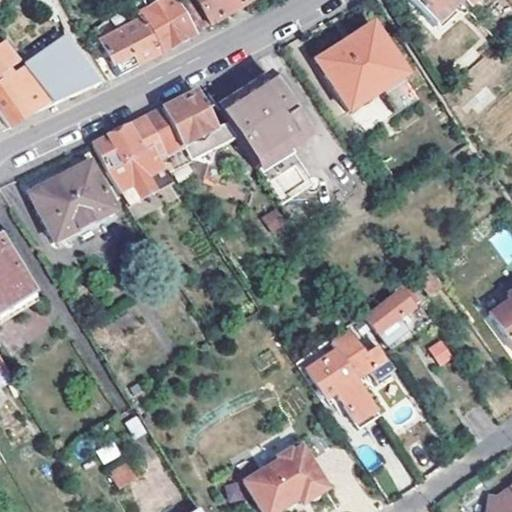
[(0,0),(0,8),(14,0),(0,0)]
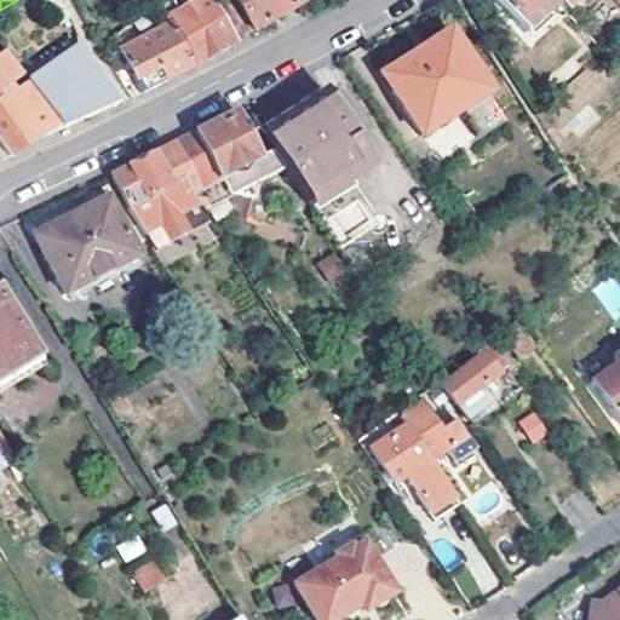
[(56,0),(39,0),(51,17),(63,9),(56,0)]
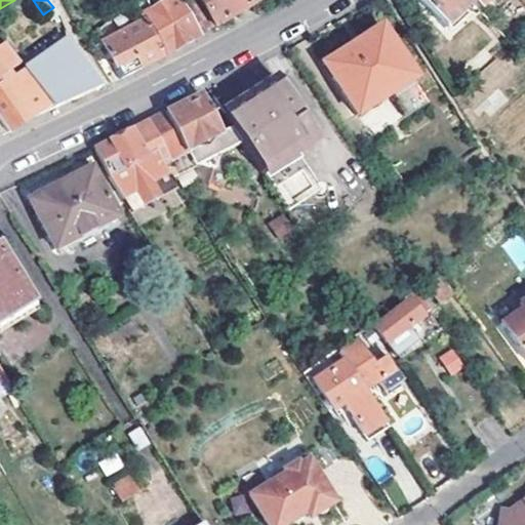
[(166,0),(138,17),(140,22),(163,59),(182,48),(200,37),(177,0),(166,0)]
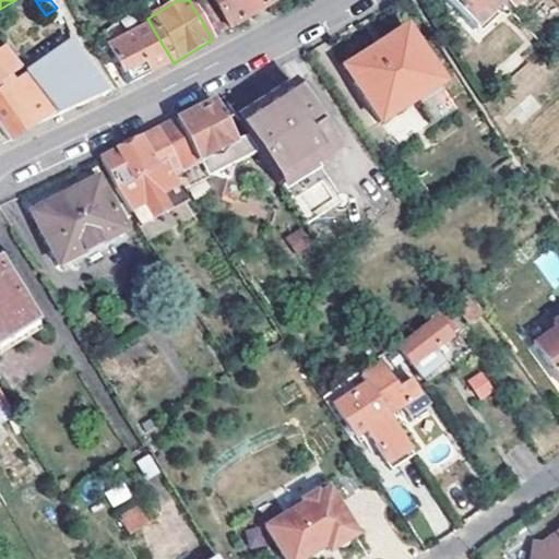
[(189,0),(213,39),(229,30),(210,0),(189,0)]
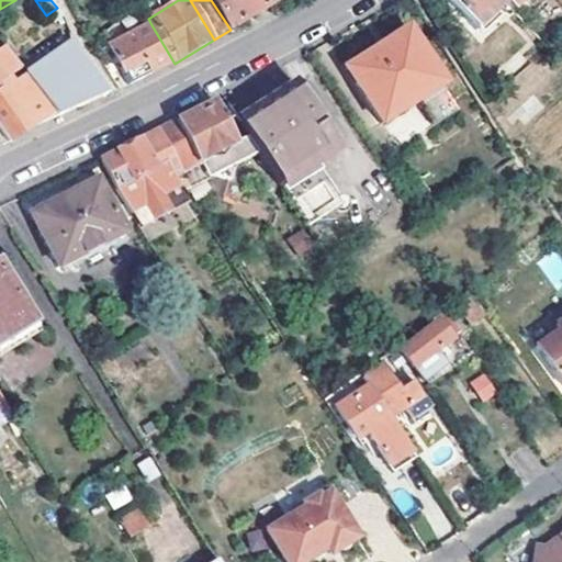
[(211,0),(231,30),(251,18),(276,2),(273,0),(211,0)]
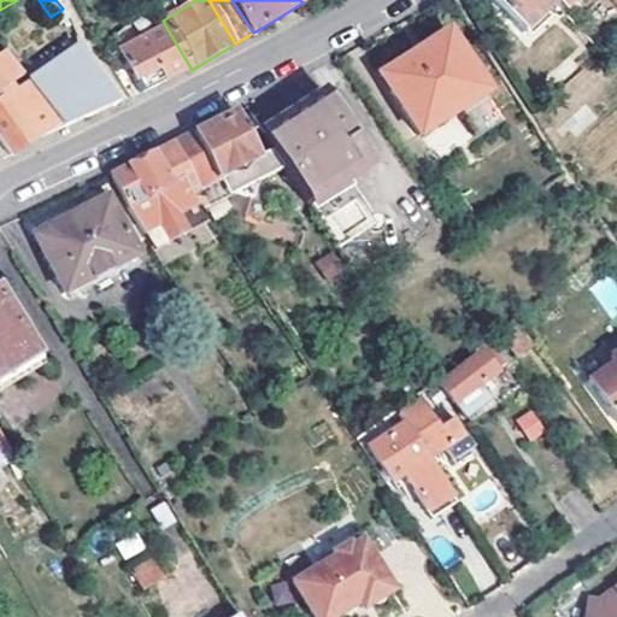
[(489,0),(523,35),(557,5),(552,0),(489,0)]
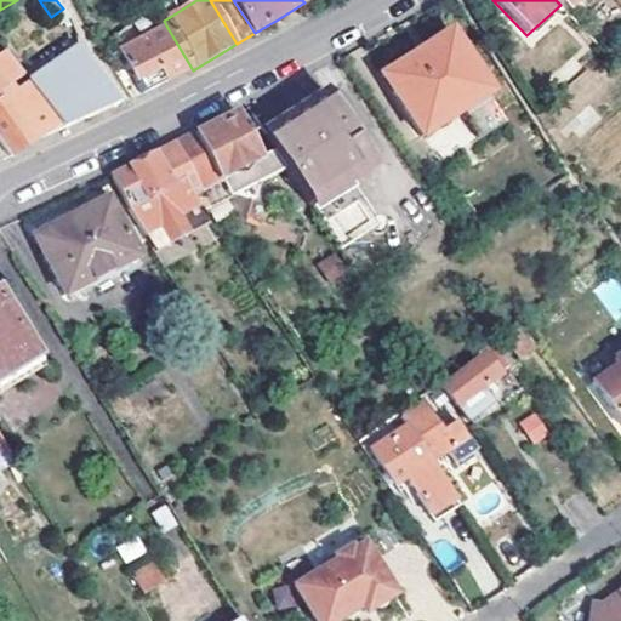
[(556,0),(560,5),(571,16),(587,0),(556,0)]
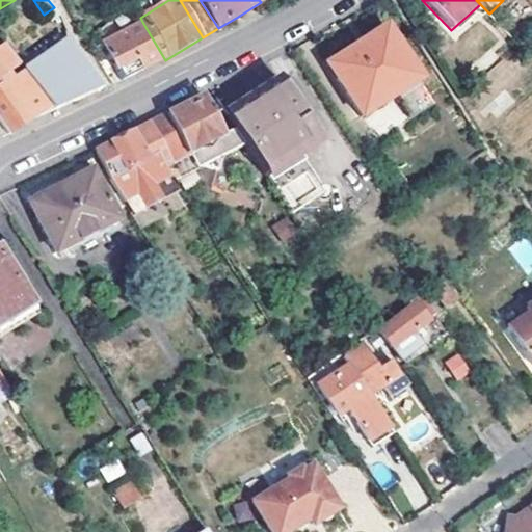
[(165,60),(142,22),(102,47),(121,81),(165,60)]
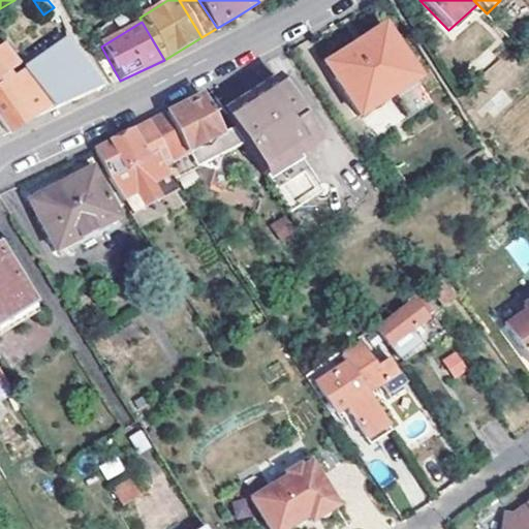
[(390,91),(394,97),(408,119),(433,103),(384,27),(327,63),(361,117),(379,105),(375,99),(390,91)]
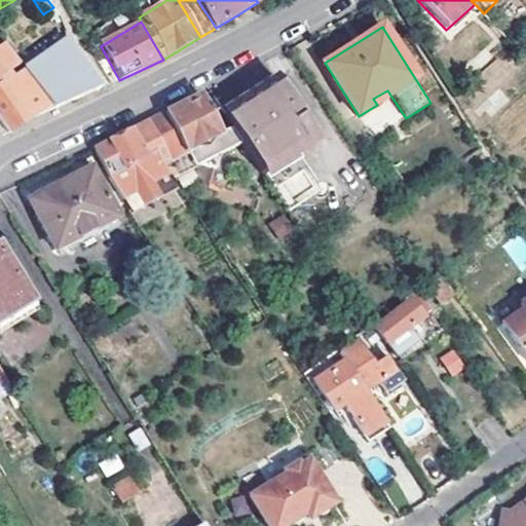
[(24,70),(53,111),(104,87),(69,39),(24,70)]
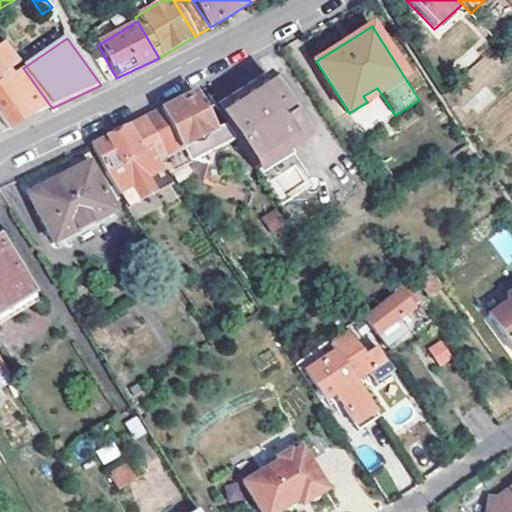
[(20,62),(5,41),(0,44),(0,119),(7,130),(8,131),(23,121),(28,119),(52,108),(23,68),(13,75),(10,70),(20,62)]
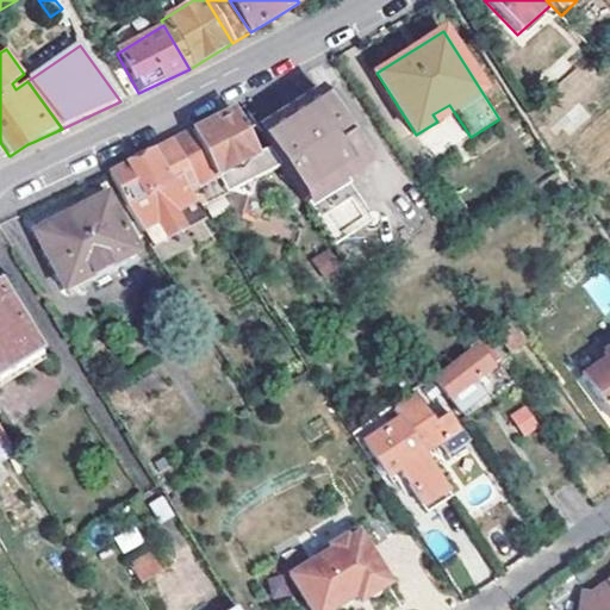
[(260,135),(269,150),(281,169),(332,249),(366,228),(340,186),(369,168),(322,95),(313,101),(260,135)]
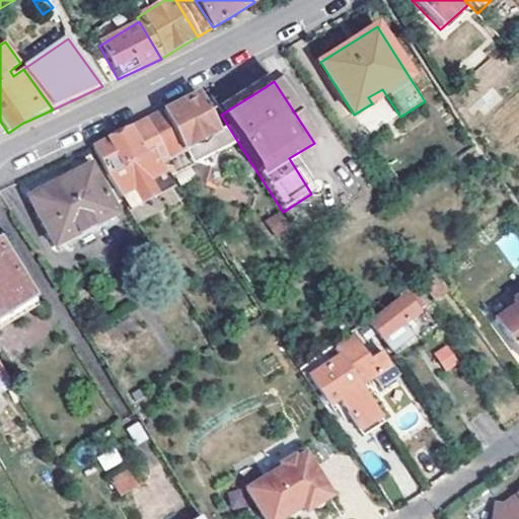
[(372,103),(386,95),(382,89),(368,97),(372,103)]
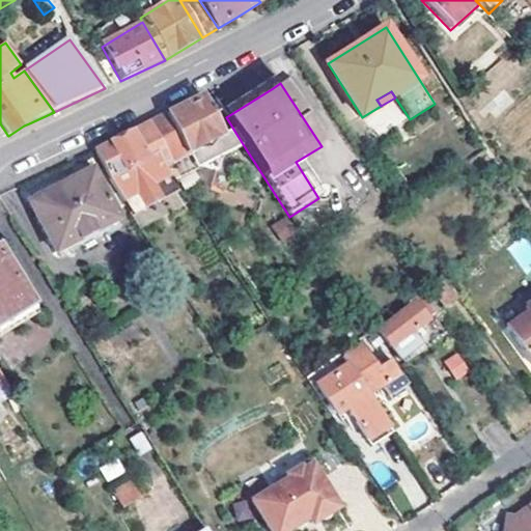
[(245,147),(234,131),(227,135),(203,98),(180,109),(149,124),(176,167),(185,180),(187,184),(245,147)]
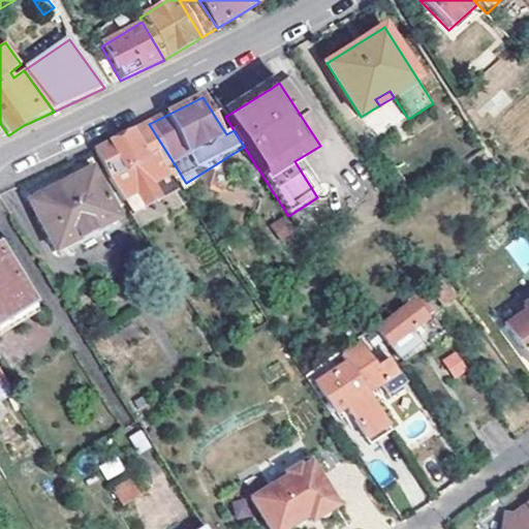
[(149,124),(131,132),(158,177),(176,166),(149,124)]
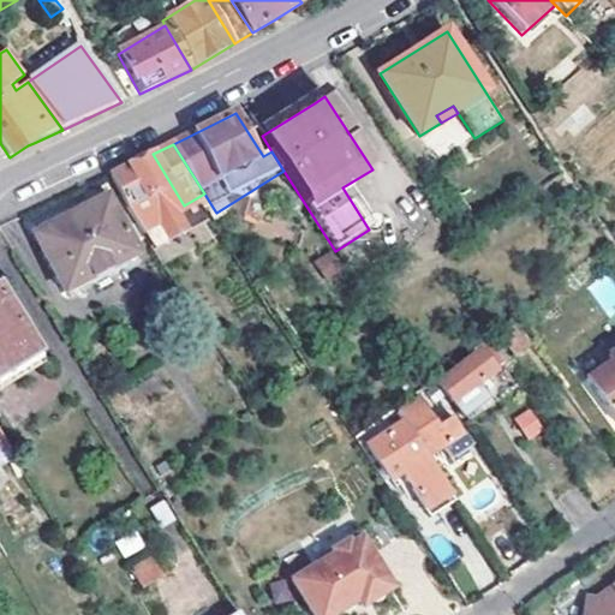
[(135,163),(109,178),(126,207),(144,230),(154,245),(214,209),(204,193),(184,206),(153,154),(150,155),(151,157),(145,160),(144,159),(135,163)]
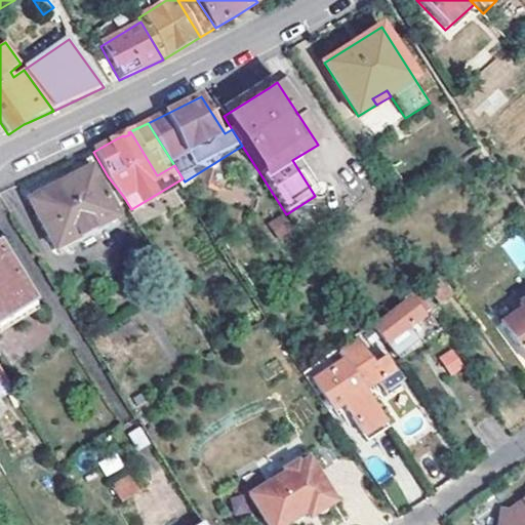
[(315,196),(286,214),(290,220),(320,202),(321,203),(323,204),(325,205),(327,205),(330,204),(332,202),(332,200),(333,197),(332,195),(329,192),(327,191),(323,192),(322,193),(301,161),(321,149),(318,145),(292,160),(315,196)]
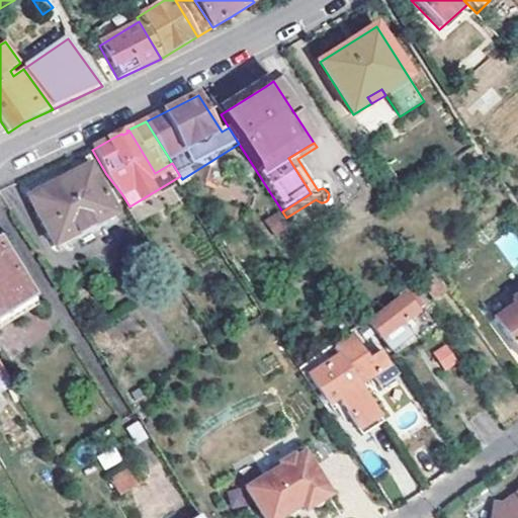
[(28,198),(54,248),(114,217),(89,167),(28,198)]
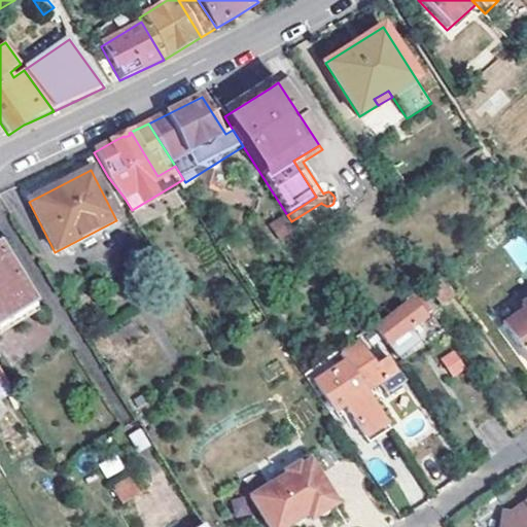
[(268,223),(279,240),(294,231),(283,213),(268,223)]
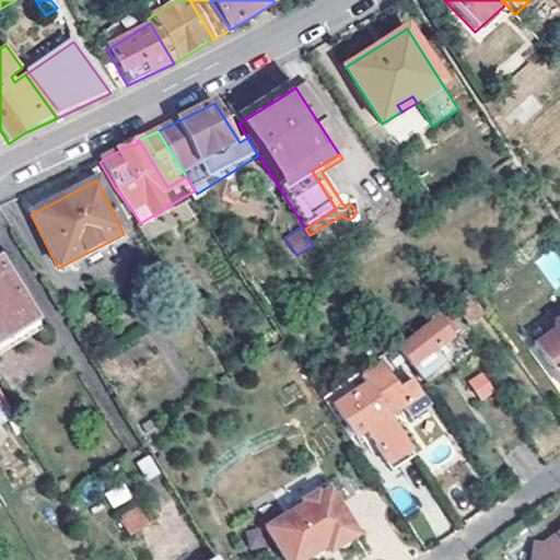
[(0,353),(37,330),(0,269),(0,353)]
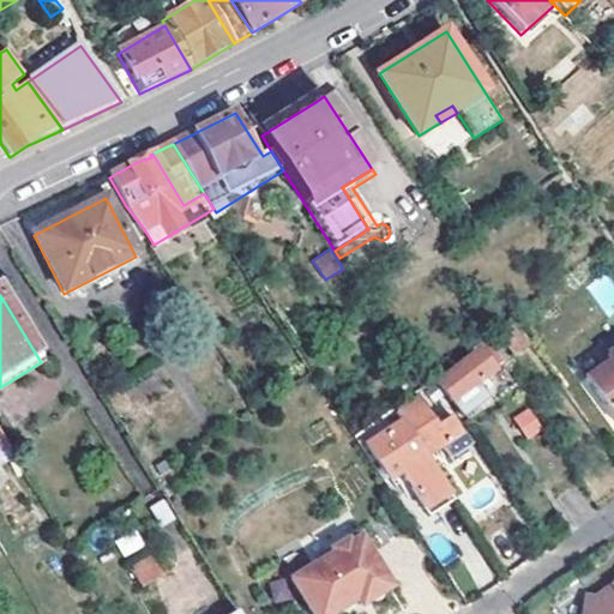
[(512,351),(528,339),(511,319),(495,330),(512,351)]
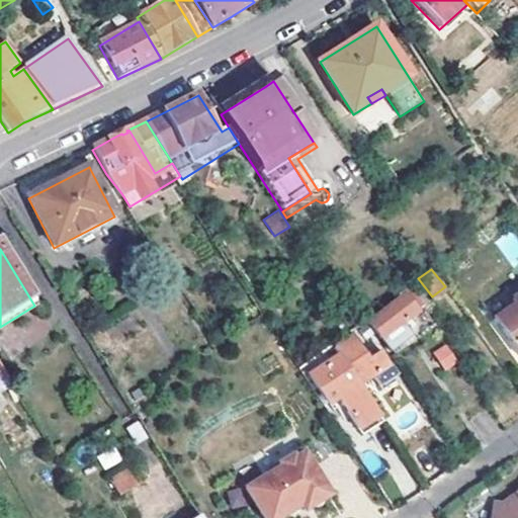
[(423,304),(409,285),(397,294),(399,297),(366,323),(377,339),(423,304)]
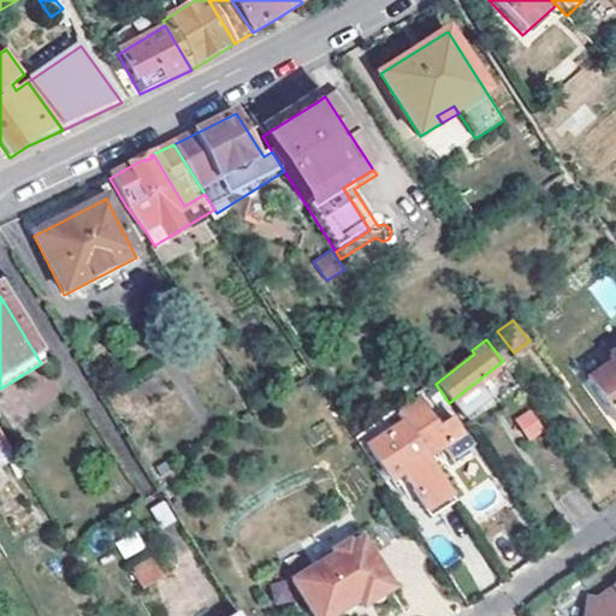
[(615,347),(608,353),(612,359),(586,377),(615,420),(615,347)]
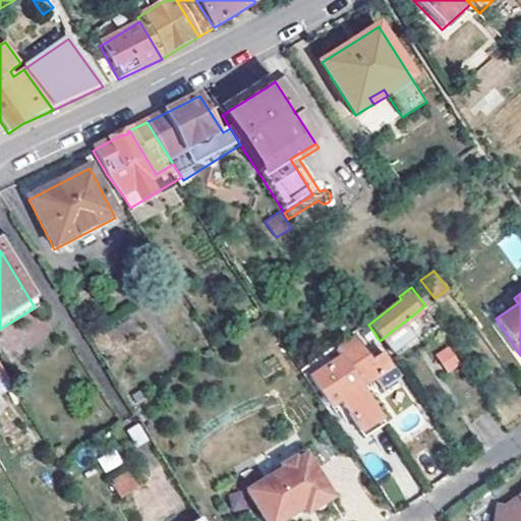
[(341,356),(360,386),(374,378),(381,386),(398,374),(381,351),(370,358),(354,336),(336,349),(341,356)]
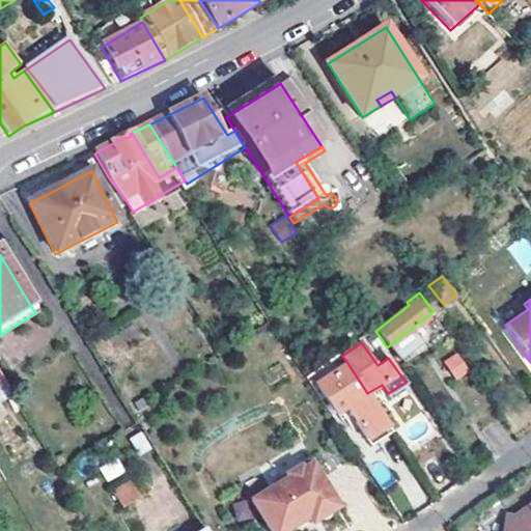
[(457,352),(443,361),(456,380),(470,370),(457,352)]
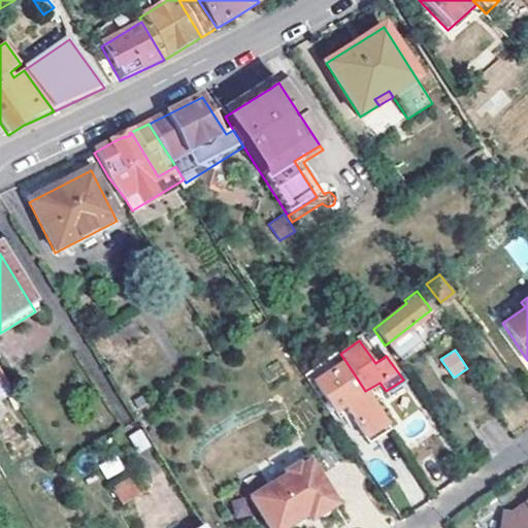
[(364,435),(385,421),(365,391),(345,361),(317,382),(336,410),(343,405),(364,435)]
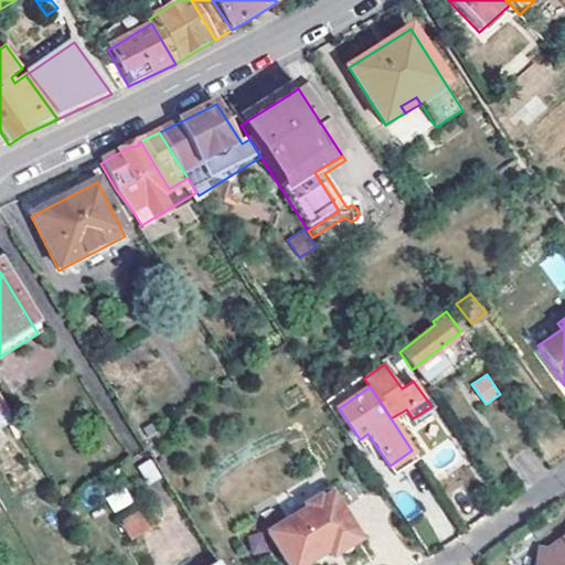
[(0,428),(11,423),(0,404),(0,428)]
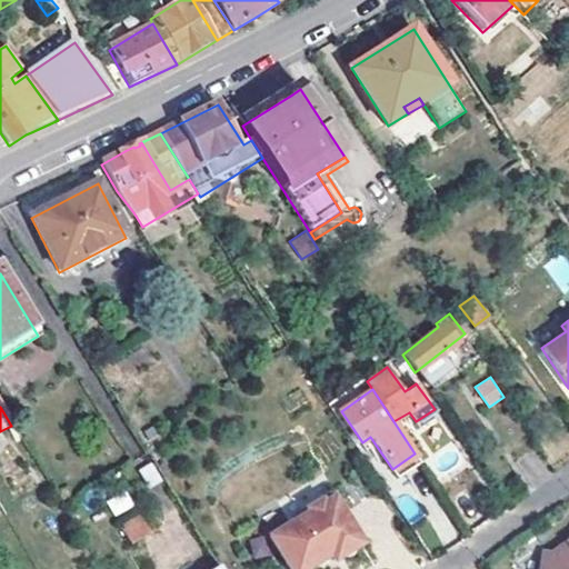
[(150,461),(139,470),(151,487),(162,478),(150,461)]
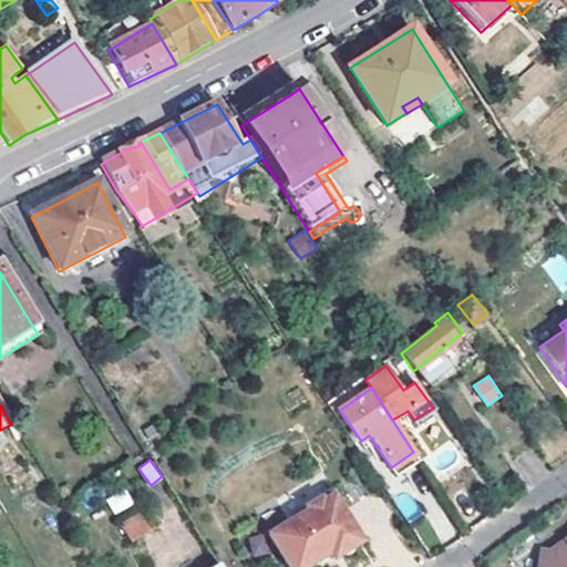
[(127,490),(106,500),(114,514),(134,504),(127,490)]
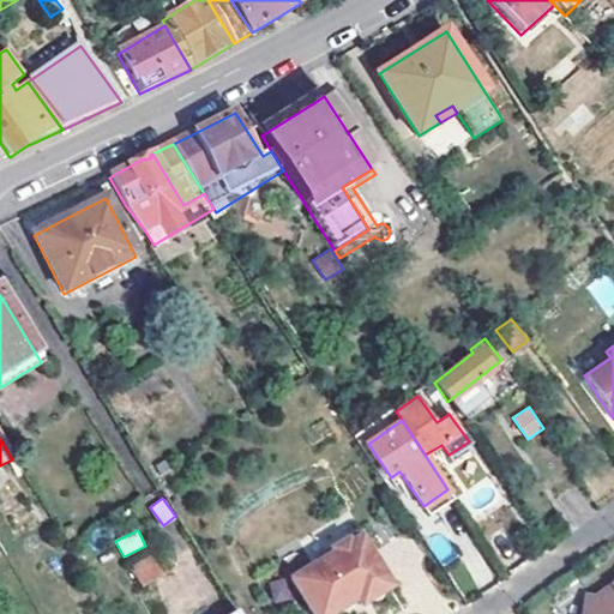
[(331,551),(288,577),(309,613),(326,613),(353,599),(363,593),(367,599),(389,587),(357,535),(347,542),(344,539),(329,547),(331,551)]
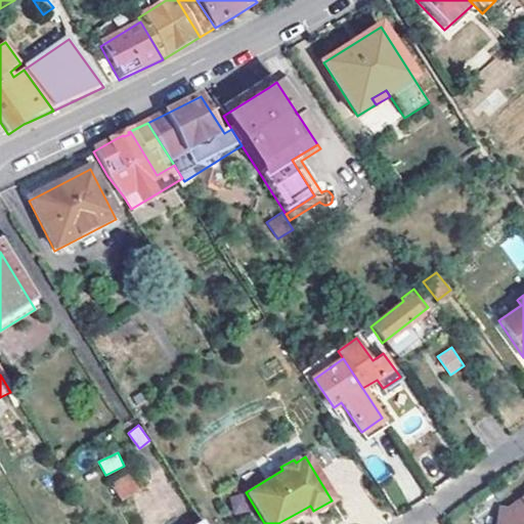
[(130,476),(113,487),(121,499),(138,489),(130,476)]
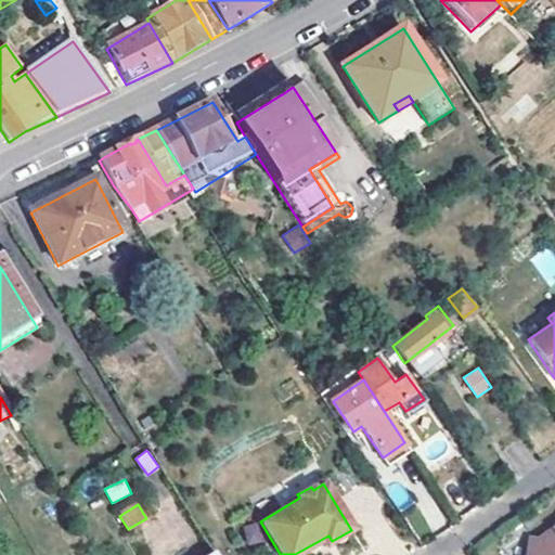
[(554,554),(554,528),(552,531),(550,528),(533,540),(528,540),(524,554),(554,554)]
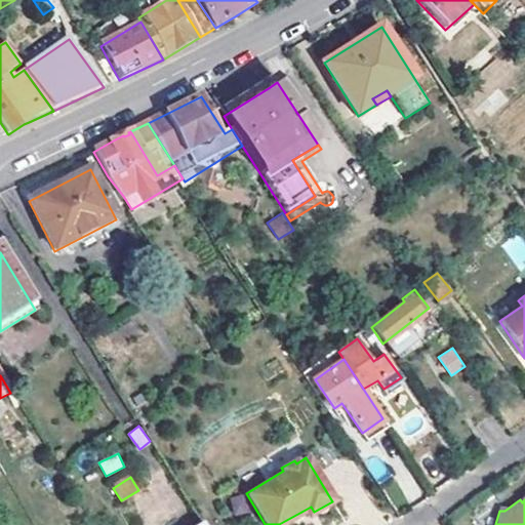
[(311,507),(301,512),(305,517),(314,512),(311,507)]
